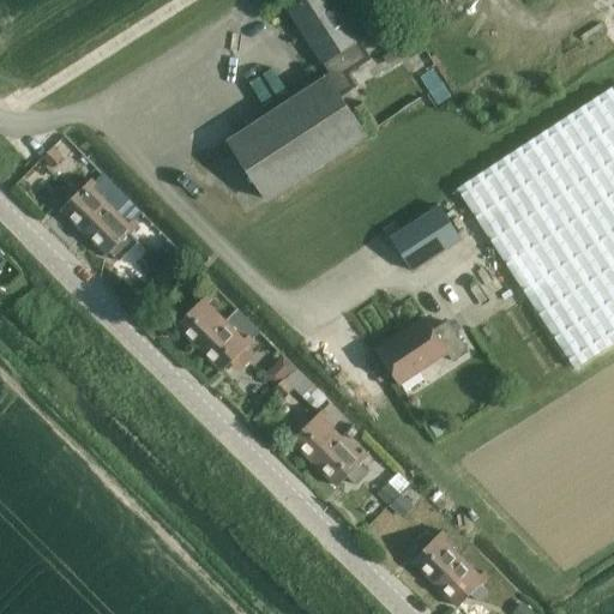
[(356,88),(347,73),(369,58),(331,0),(302,0),(287,10),(330,76),(327,77),(228,142),(266,202),(366,137),(341,97),(356,88)]
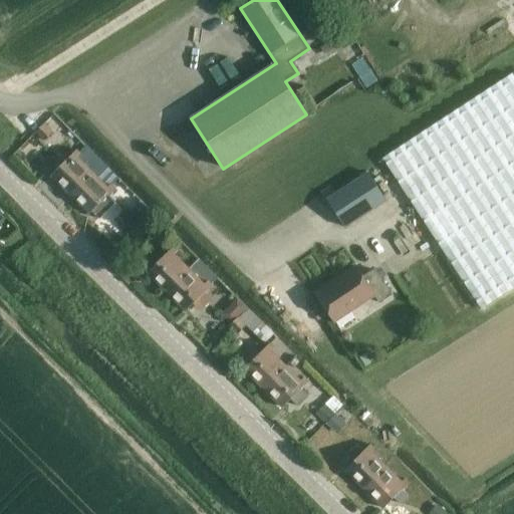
[(451,112),(382,159),(481,308),(496,298),(513,286),(513,76),(511,73),(451,112)]
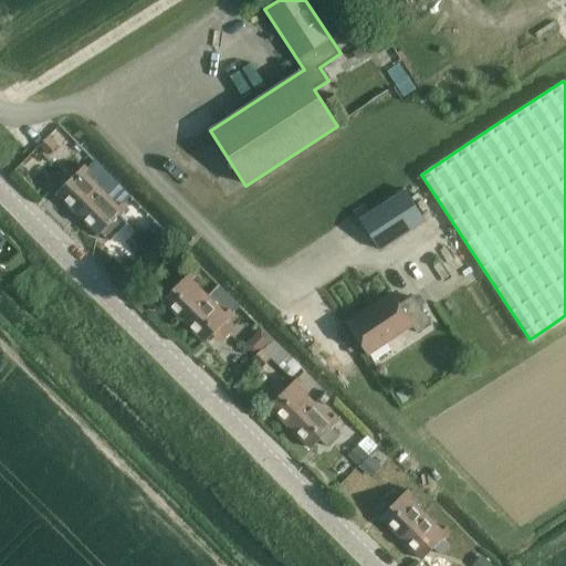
[(48,154),(56,145),(48,136),(39,145),(48,154)]
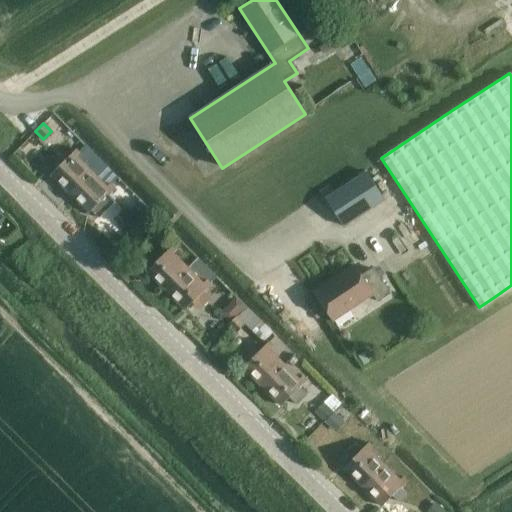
[(75,150),(50,175),(69,194),(79,184),(92,172),(92,171),(99,163),(85,149),(80,154),(75,150)]
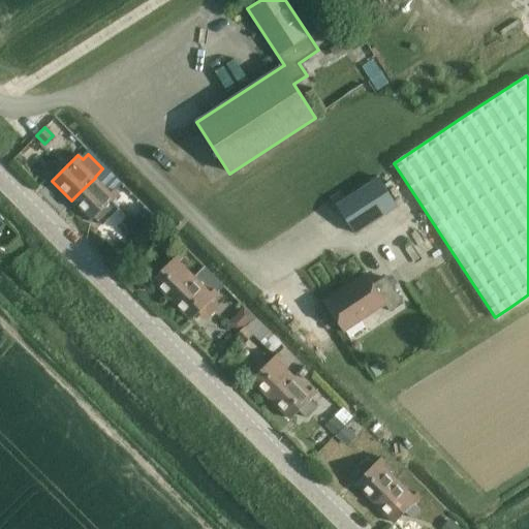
[(82,190),(71,200),(92,221),(94,219),(102,226),(119,209),(111,201),(118,194),(115,190),(122,184),(104,166),(102,168),(95,177),(95,178),(82,190)]
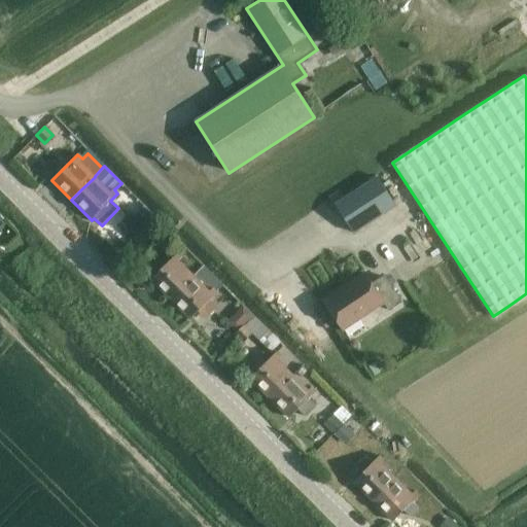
[(365,233),(386,219),(383,214),(395,206),(377,176),(335,204),(353,233),(362,227),(365,233)]
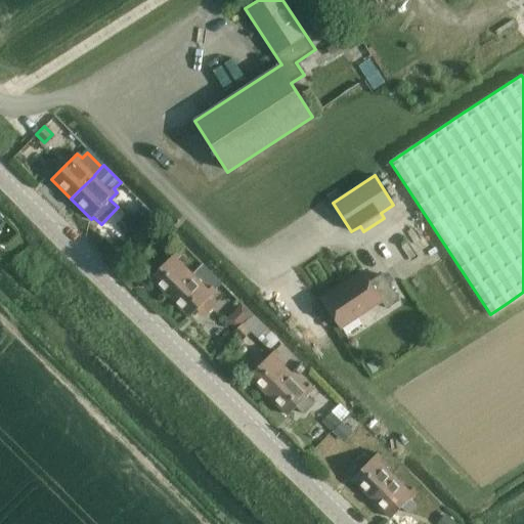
[(129,212),(121,220),(126,225),(134,233),(139,229),(143,224),(143,225),(154,216),(153,215),(151,214),(145,207),(142,205),(132,215),(129,212)]
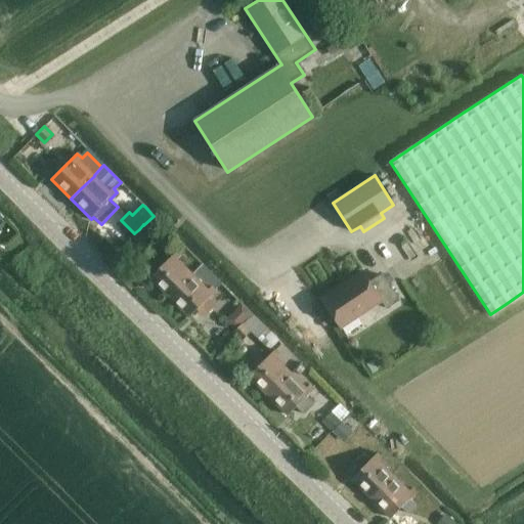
[(151,232),(143,225),(143,224),(134,233),(142,242),(151,232)]
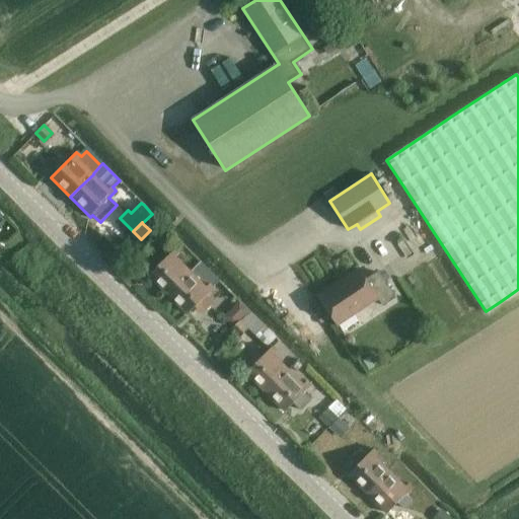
[(174,248),(148,275),(168,294),(191,271),(176,256),(179,253),(174,248)]
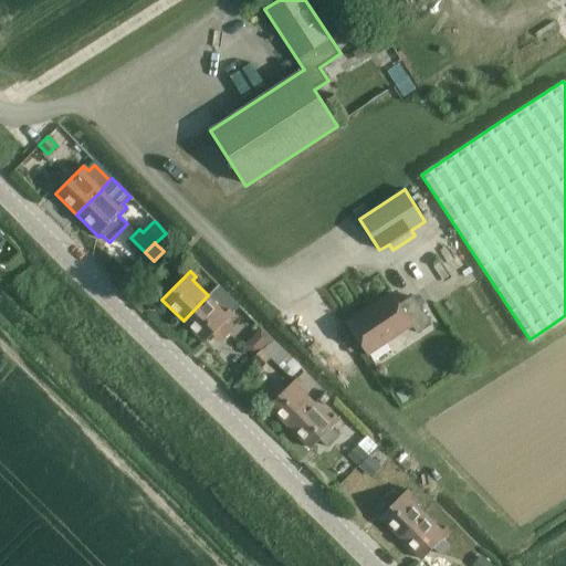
[(208,295),(184,321),(184,322),(205,343),(212,335),(226,322),(233,314),(231,313),(239,306),(218,285),(208,295)]
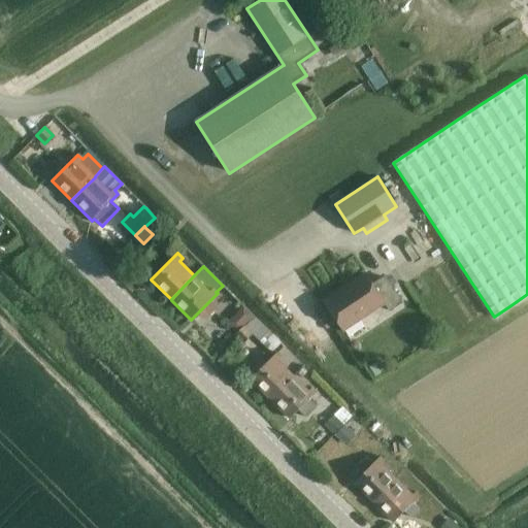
[(372,284),(366,274),(324,303),(342,331),(384,303),(389,311),(402,302),(385,275),(372,284)]
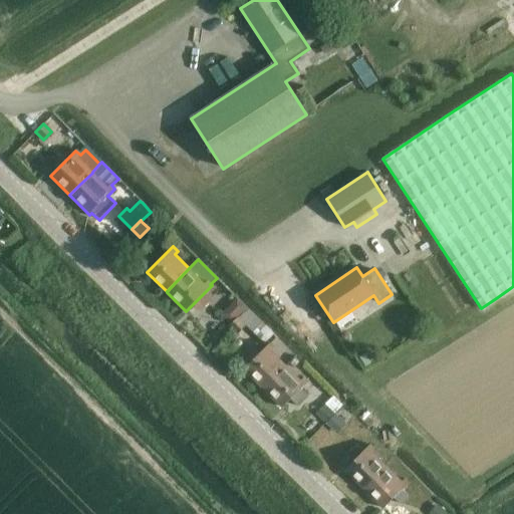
[(238,299),(229,307),(230,309),(232,310),(238,317),(247,307),(239,300),(238,299)]
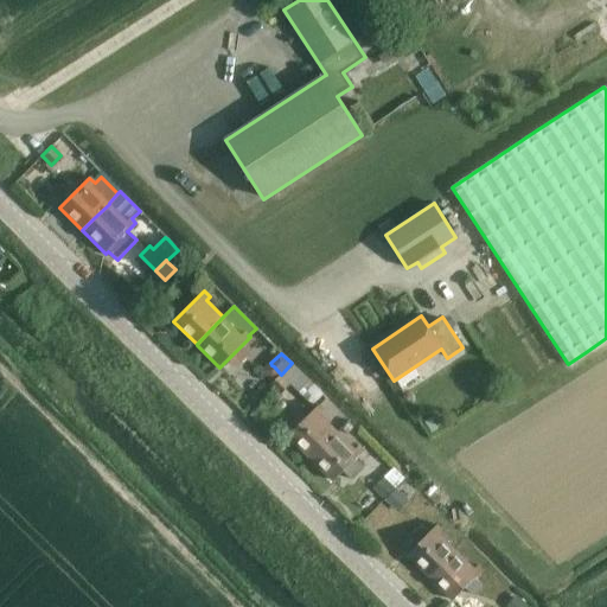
[(276,391),(263,401),(269,408),(282,397),(281,395),(292,384),(313,407),(324,396),(325,395),(314,384),(313,385),(311,382),(292,363),(281,375),(270,385),(276,391)]
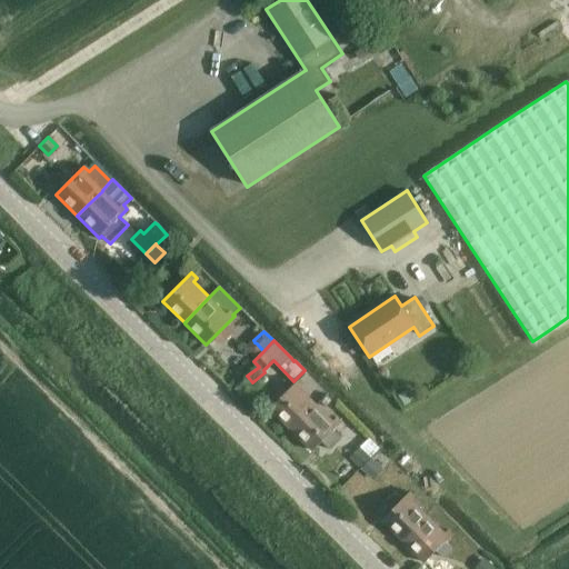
[(247,360),(235,372),(238,377),(251,365),(247,360)]
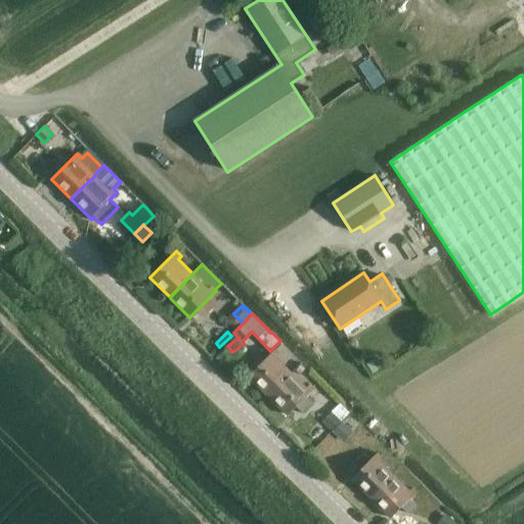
[(274,350),(248,377),(268,396),(292,373),(276,358),(279,355),(274,350)]
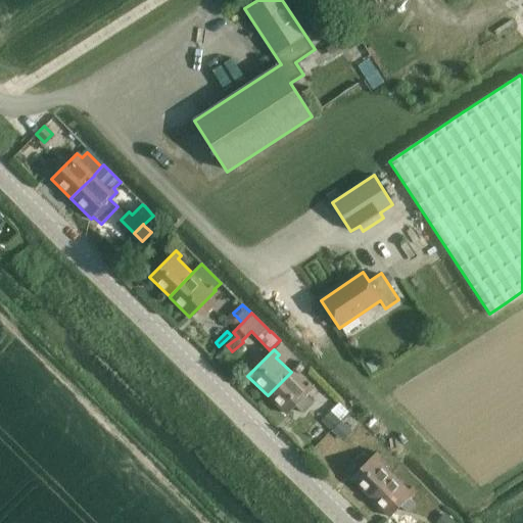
[(376,357),(366,364),(372,373),(383,366),(376,357)]
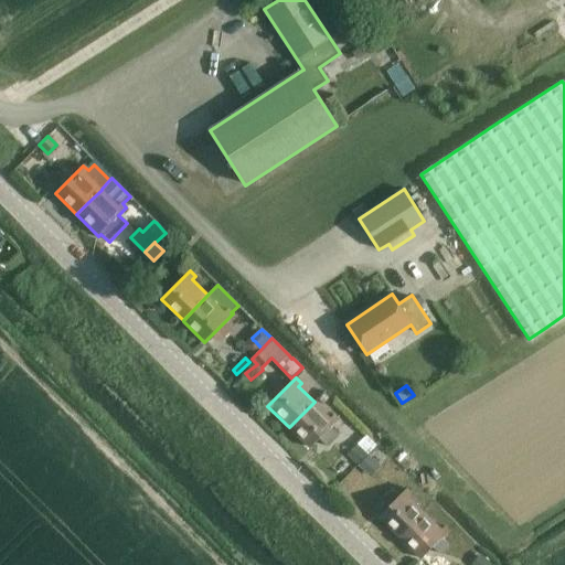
[(315,402),(289,427),(310,448),(319,439),(328,447),(339,435),(331,427),(339,419),(333,414),(331,417),(315,402)]
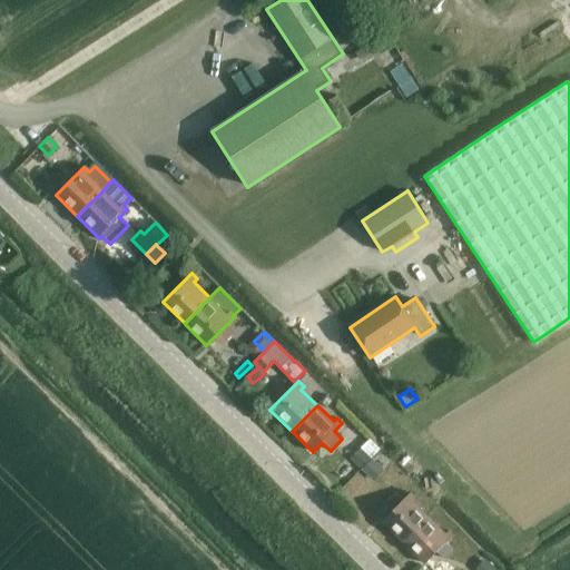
[(362,448),(351,459),(353,460),(362,469),(372,459),(364,450),(363,449),(362,448)]
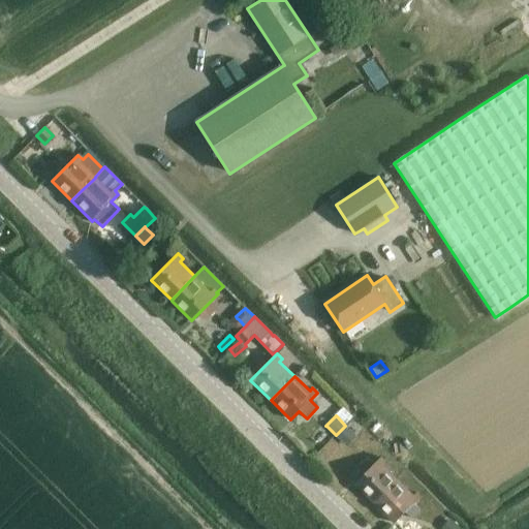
[(345,426),(336,435),(343,443),(353,434),(345,425),(345,426)]
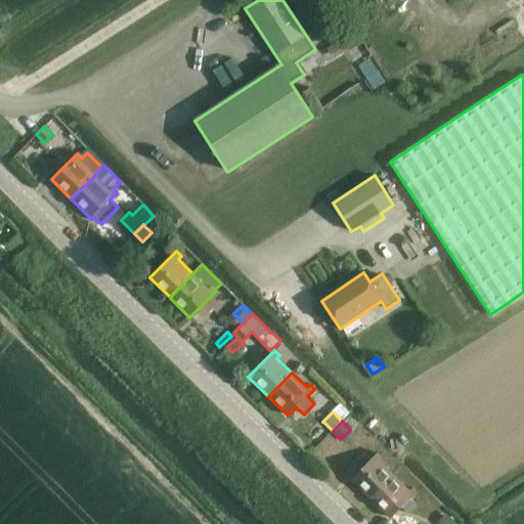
[(361,469),(351,479),(370,499),(395,476),(380,461),(383,459),(378,453),(370,461),(361,469)]
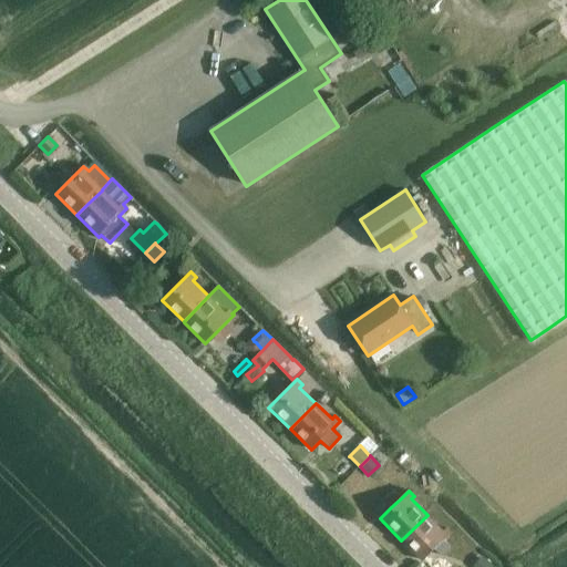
[(395,493),(385,503),(391,507),(401,498),(395,493)]
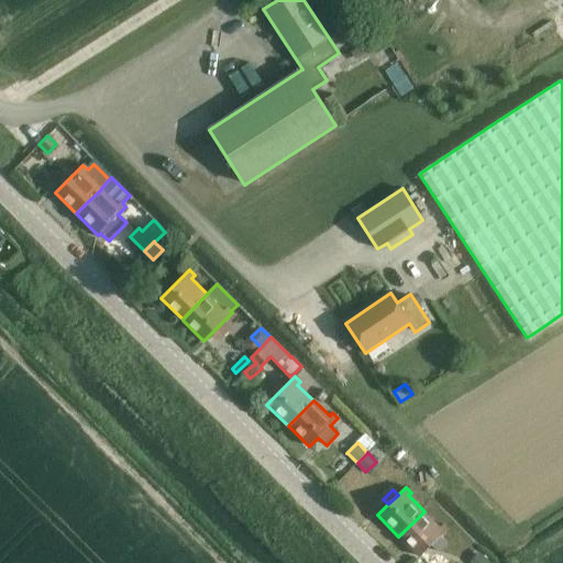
[(424,511),(398,537),(419,558),(431,545),(438,552),(446,543),(441,537),(449,529),(443,523),(439,527),(426,512),(424,511)]
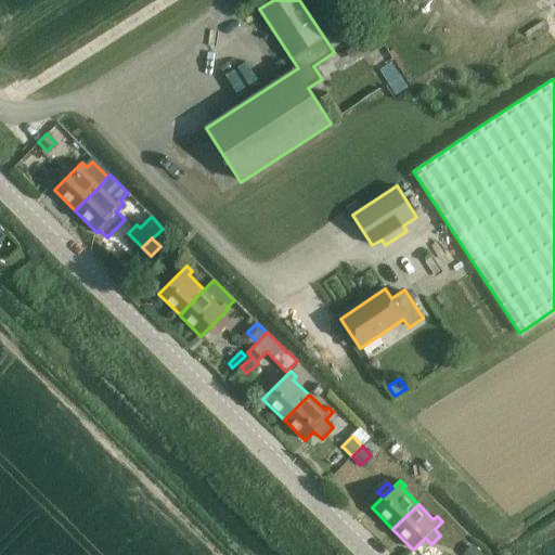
All buildings are outlined.
